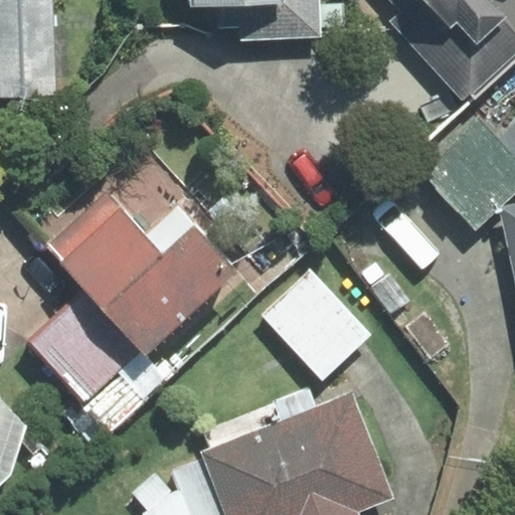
[(0,0),(0,96),(54,94),(50,0),(0,0)]
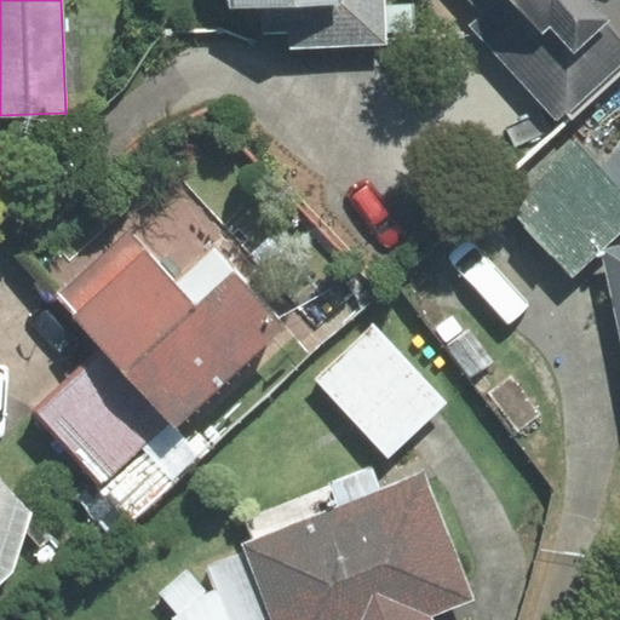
[(224,0),(225,10),(263,9),(264,33),(290,32),(290,47),(386,45),(384,0),(224,0)]
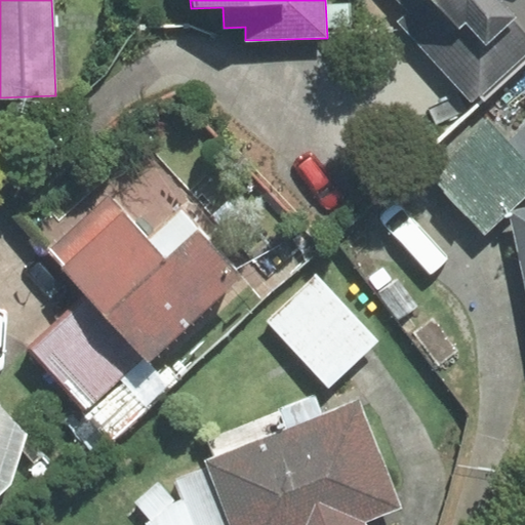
[(400,22),(473,102),(524,53),(524,0),(399,0),(410,12),(400,22)]
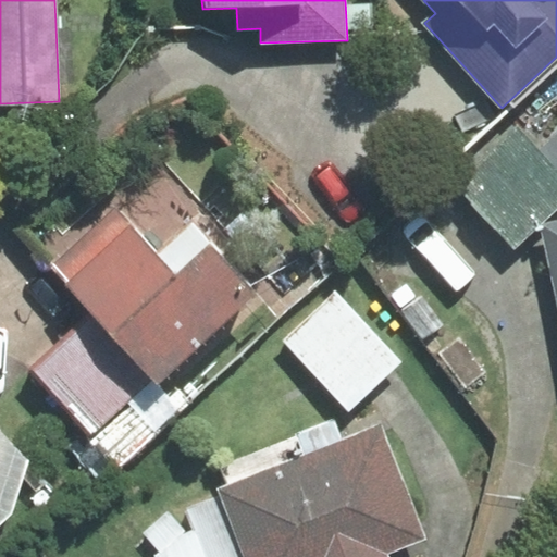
[(556,131),(539,149),(517,125),(455,183),(515,246),(556,206),(556,131)]
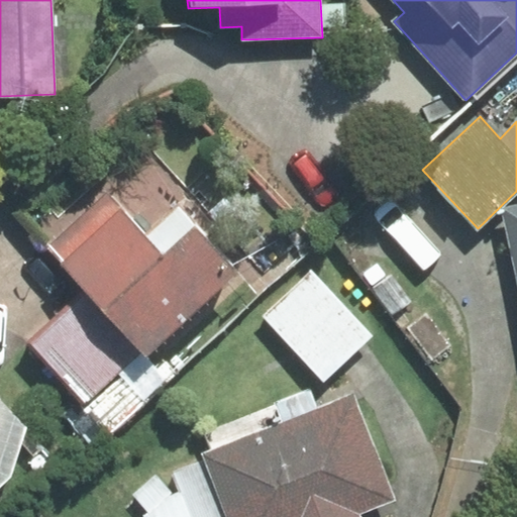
[(88,291),(145,355),(154,347),(237,273),(178,206),(146,235),(108,193),(47,246),(88,291)]
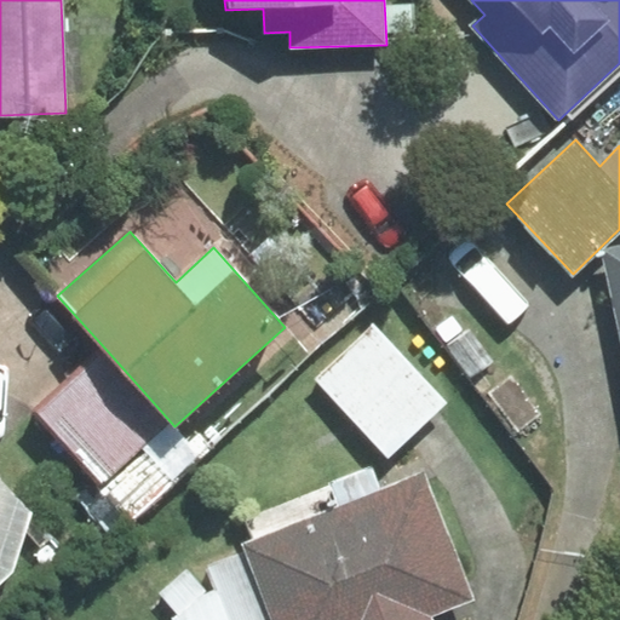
[(619,248),(608,252),(619,308),(619,248)]
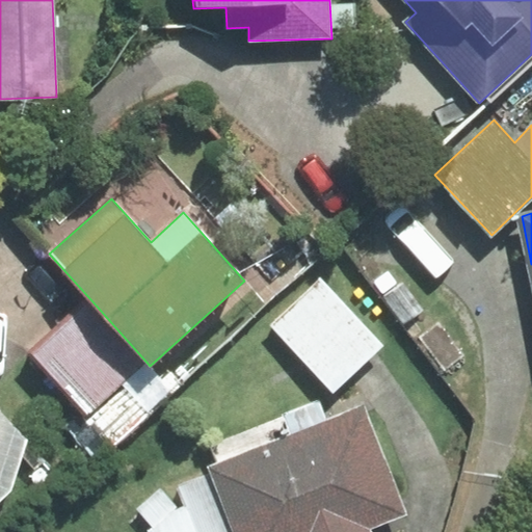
[(382,347),(319,280),(269,325),(334,393),(382,347)]
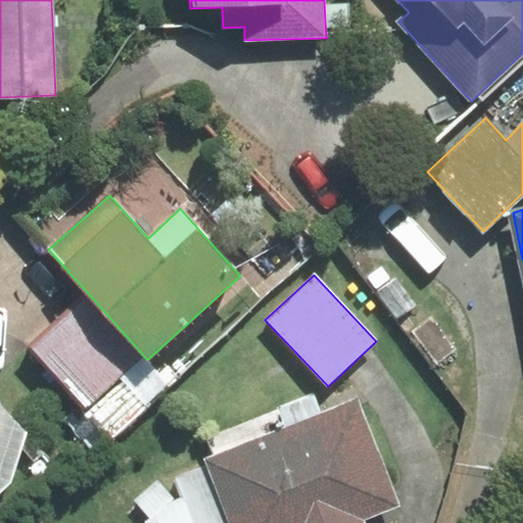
[(89,294),(32,345),(114,435),(180,376),(156,351),(147,360),(89,294)]
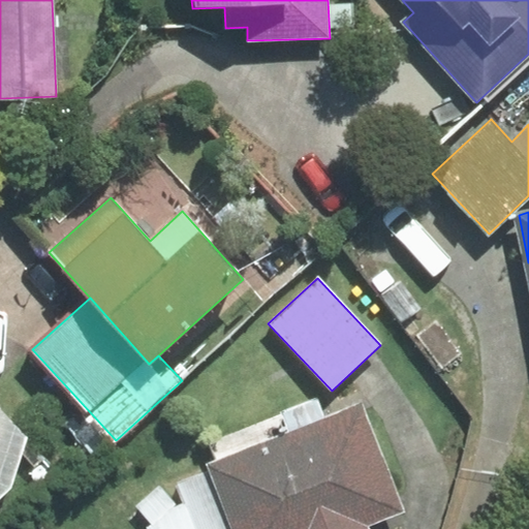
[(361,403),(206,464),(209,471),(231,528),(369,528),(368,526),(404,512),(361,403)]
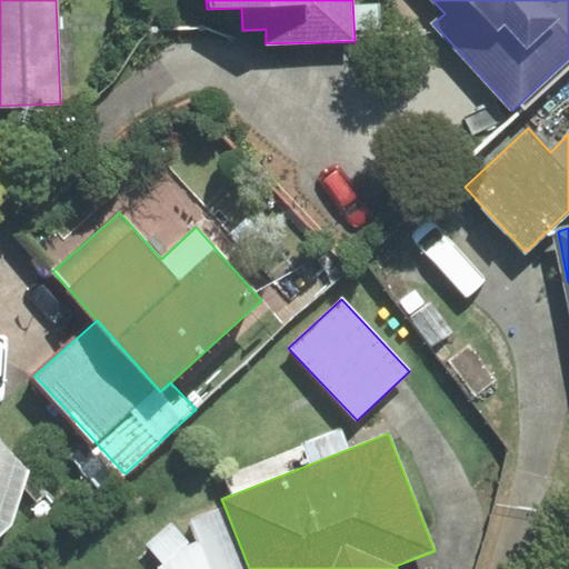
[(0,536),(12,525),(30,471),(0,440),(0,536)]
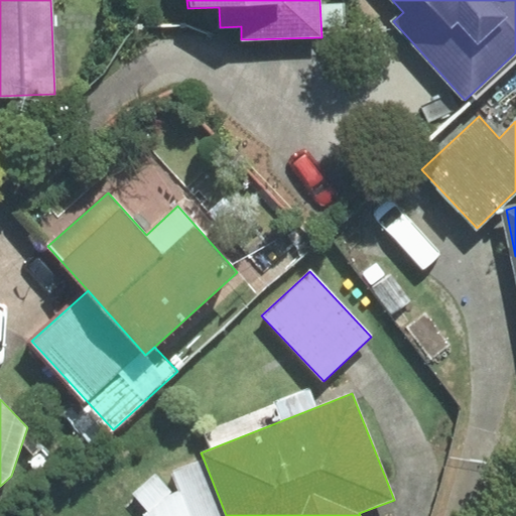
[(226,515),(204,460),(171,472),(178,492),(174,494),(155,475),(132,495),(148,512),(142,515),(226,515)]
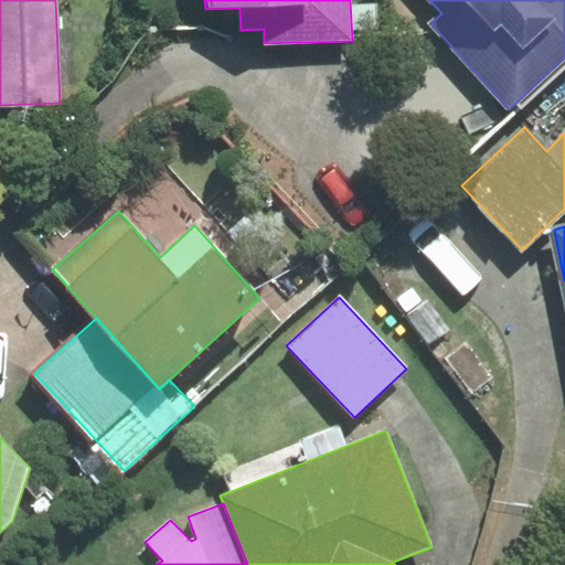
All buildings are outlined.
